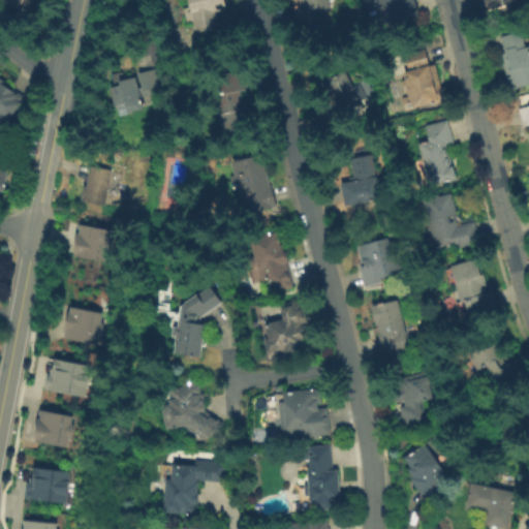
[(36,0),(33,8),(22,3),(19,10),(0,2),(0,0),(36,0)]
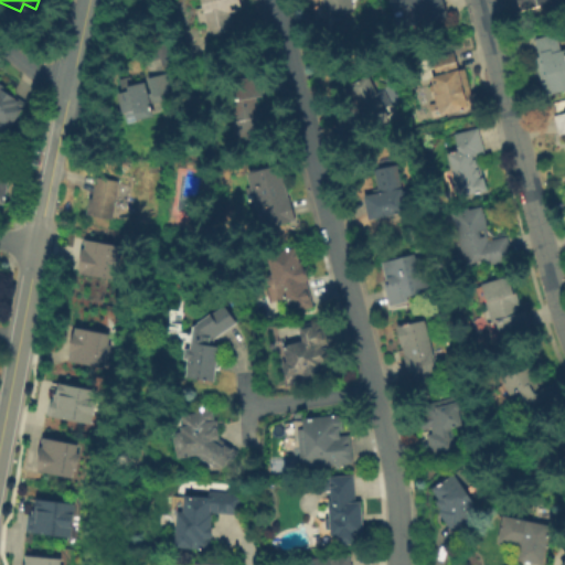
[(211,39),(199,0),(236,0),(237,3),(226,7),(234,31),(211,39)]
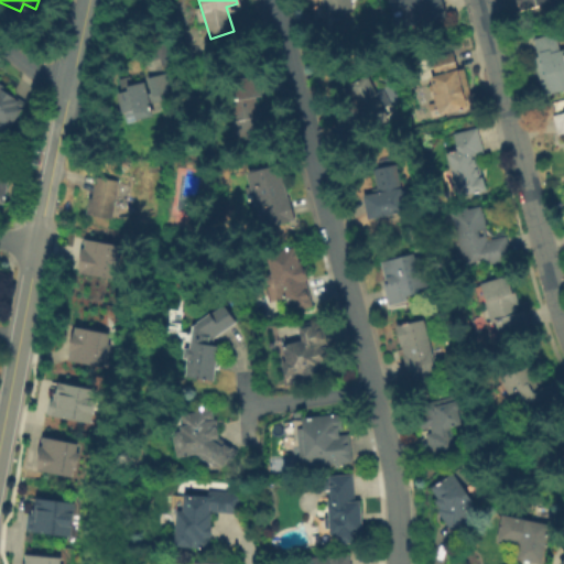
[(328,19),(321,0),(348,0),(353,10),(328,19)]
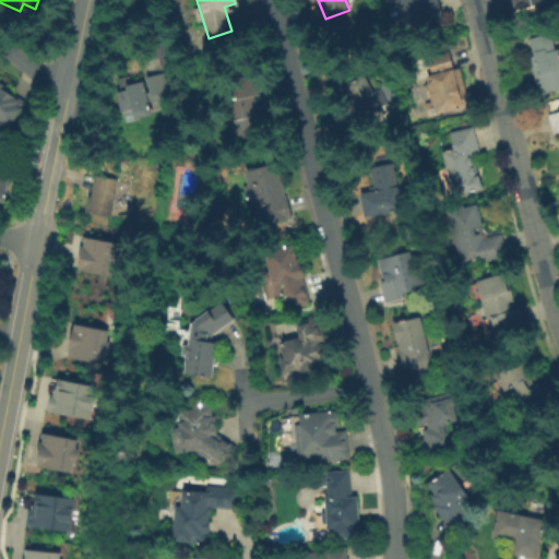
[(394,31),(387,0),(440,0),(445,18),(394,31)]
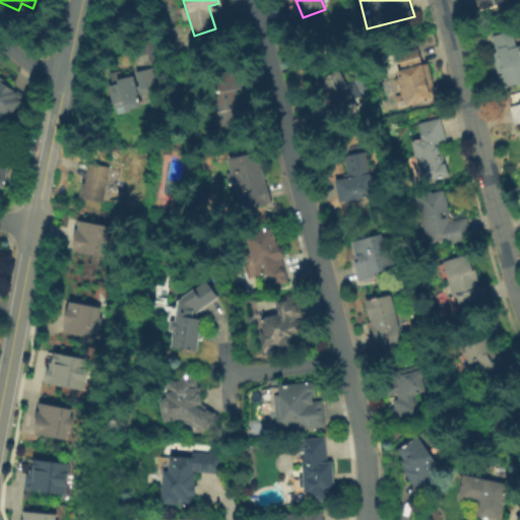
[(519,0),(519,1),(480,13),(476,0),(519,0)]
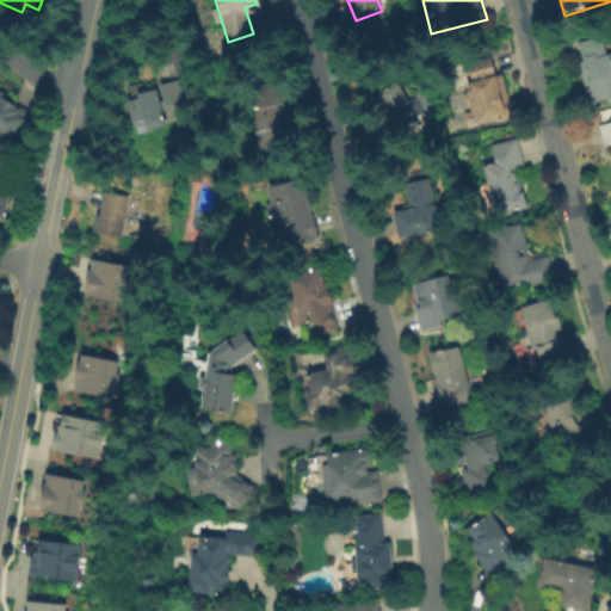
[(610,97),(591,103),(575,43),(608,35),(610,48),(610,97)]
